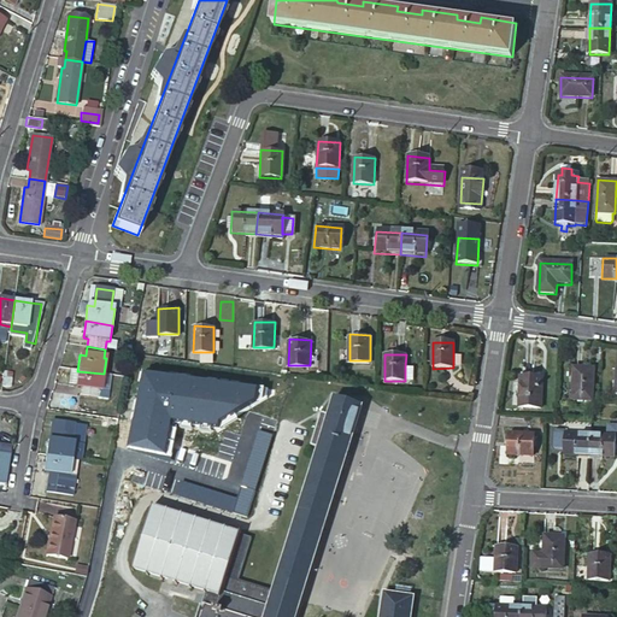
[(576,366),(574,400),(594,400),(595,368),(576,366)]
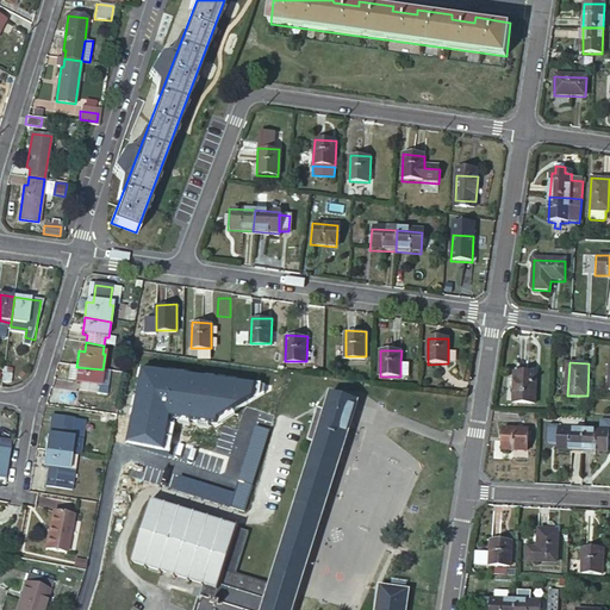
[(98,386),(110,388),(112,371),(103,369),(76,367),(75,380),(74,383),(80,384),(79,393),(97,396),(98,386)]
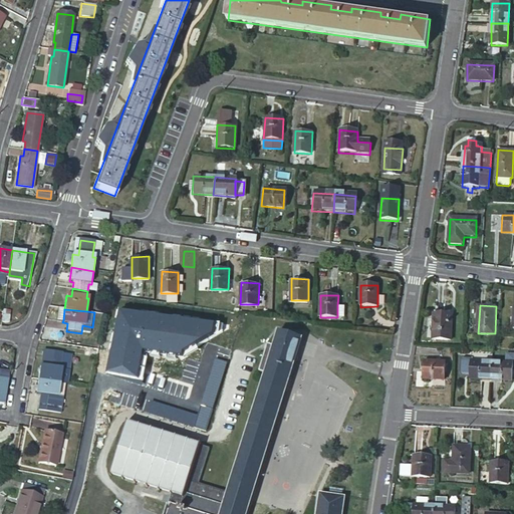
[(439,314),(438,340),(456,341),(457,315),(439,314)]
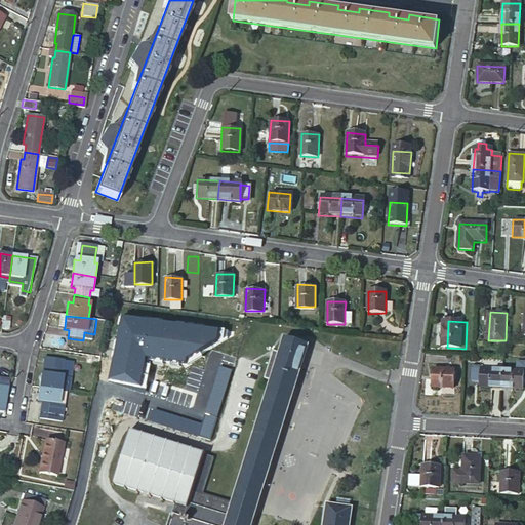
[(84,332),(83,340),(93,341),(94,334),(84,332)]
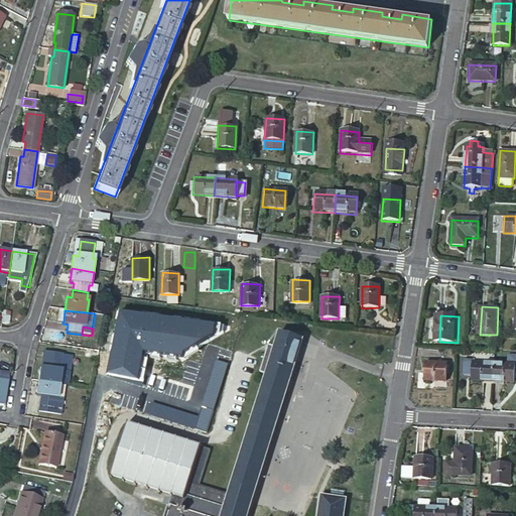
[(185,500),(171,496),(169,504),(171,505),(168,515),(249,515),(254,501),(303,340),(292,336),(280,332),(275,347),(270,346),(261,374),(266,375),(229,495),(190,483),(185,500)]
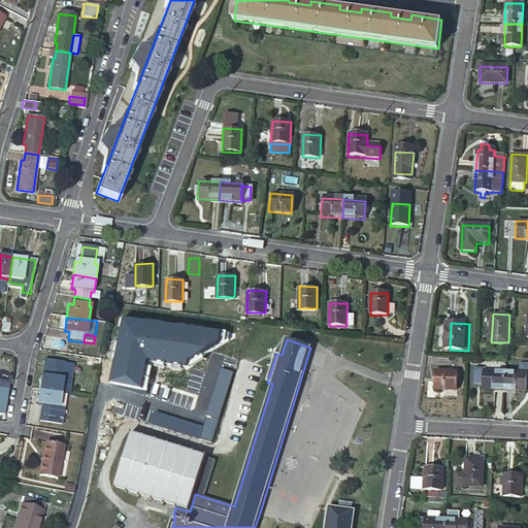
[(41,373),(39,388),(62,392),(65,377),(62,377),(64,361),(45,359),(42,373),(41,373)]
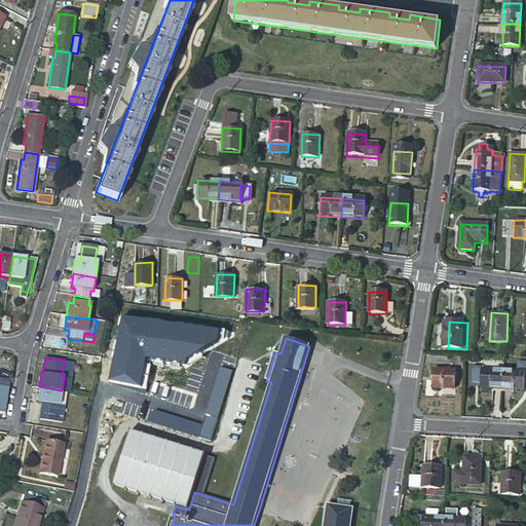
[(70,361),(64,360),(62,376),(65,376),(68,377),(70,361)]
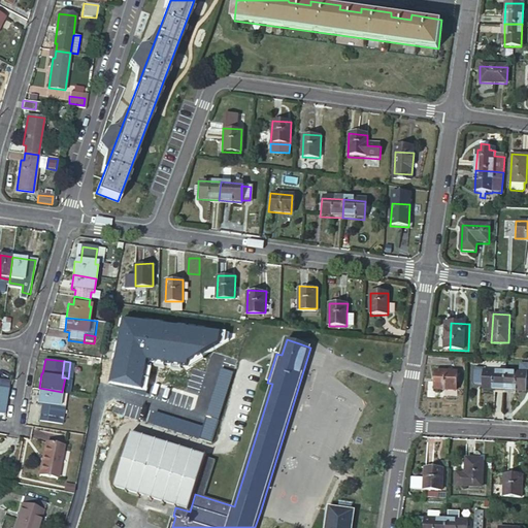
[(504,391),(505,372),(483,371),(483,370),(475,369),(472,372),(471,385),(474,388),(482,388),(482,390),(504,391)]
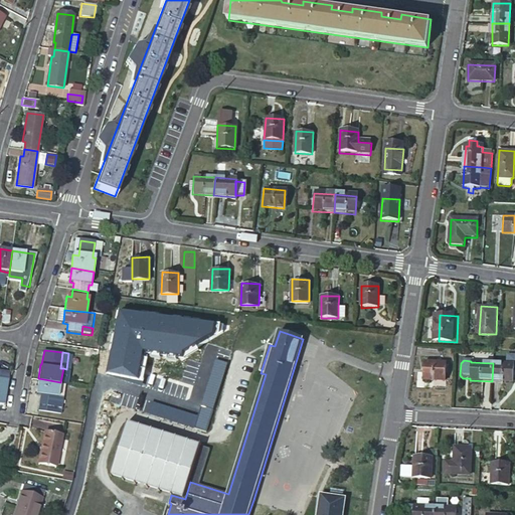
[(425,363),(424,380),(446,381),(447,364),(425,363)]
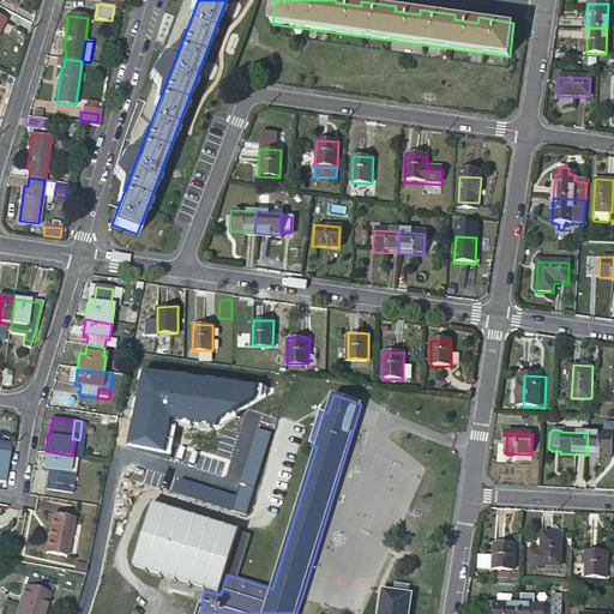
[(587,455),(613,457),(613,434),(588,433),(587,455)]
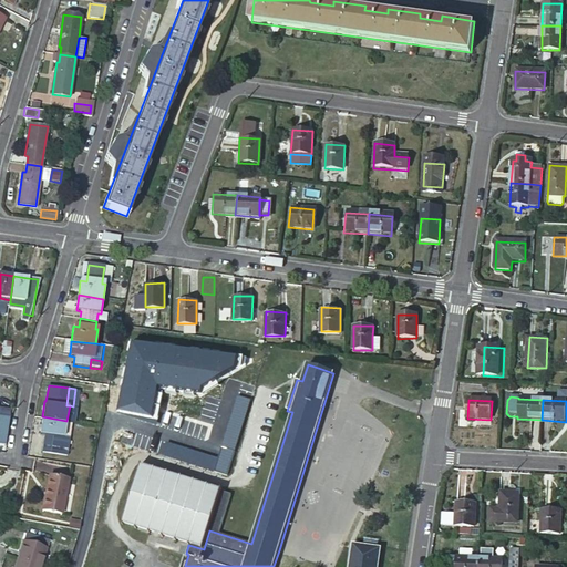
[(0,422),(8,424),(10,409),(0,408),(0,422)]
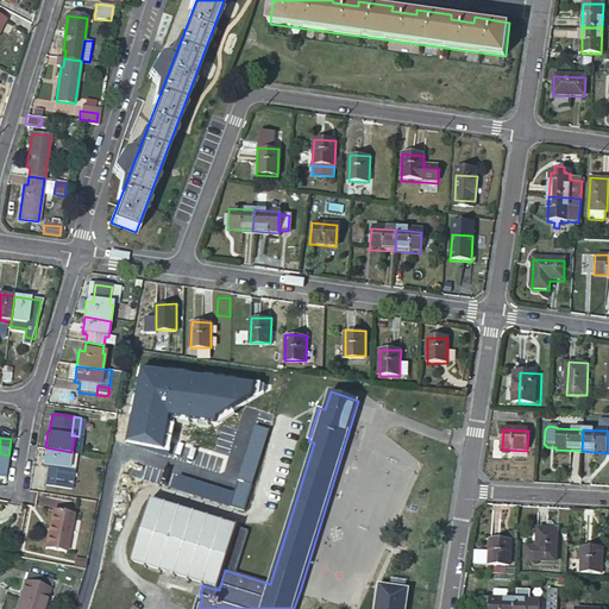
[(45,447),(43,463),(49,464),(46,485),(73,489),(75,469),(69,468),(71,452),(45,447)]
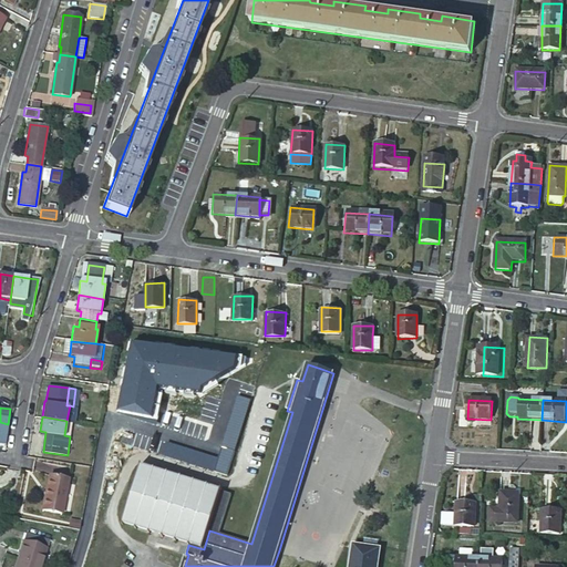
[(459,434),(453,439),(457,444),(463,440),(459,434)]
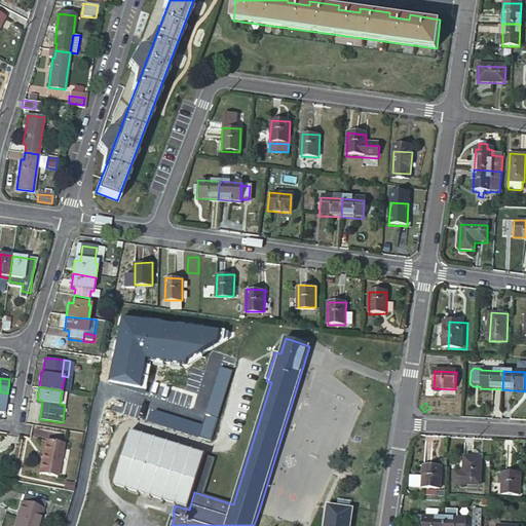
[(113,486),(175,505),(189,510),(194,492),(207,454),(130,430),(113,486)]
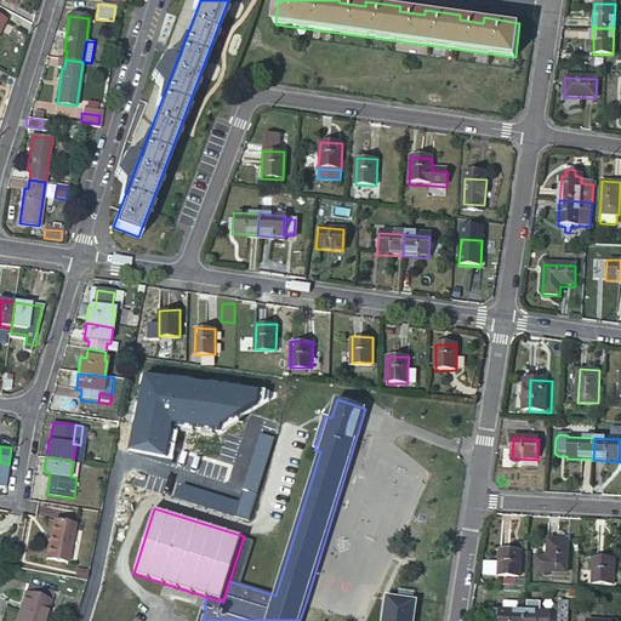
[(51,520),(44,559),(66,563),(73,525),(51,520)]
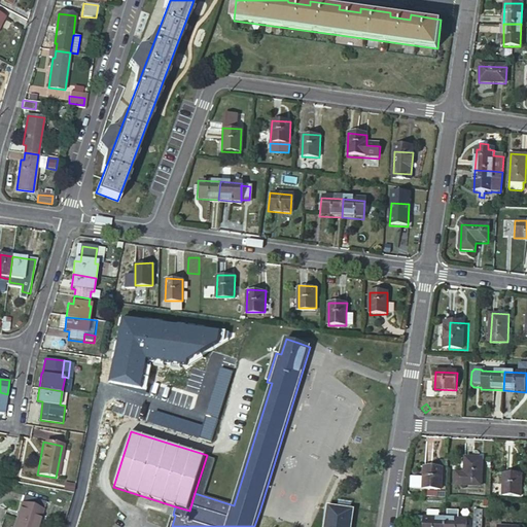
[(453,472),(453,485),(480,486),(481,458),(463,457),(463,473),(453,472)]
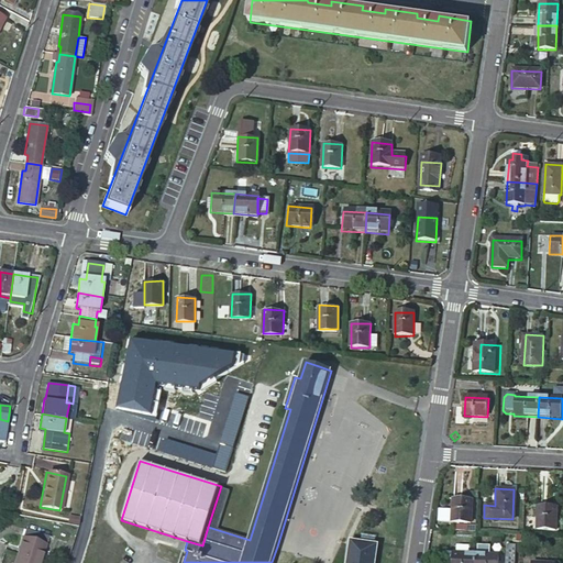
[(453,497),(451,521),(471,522),(472,498),(453,497)]
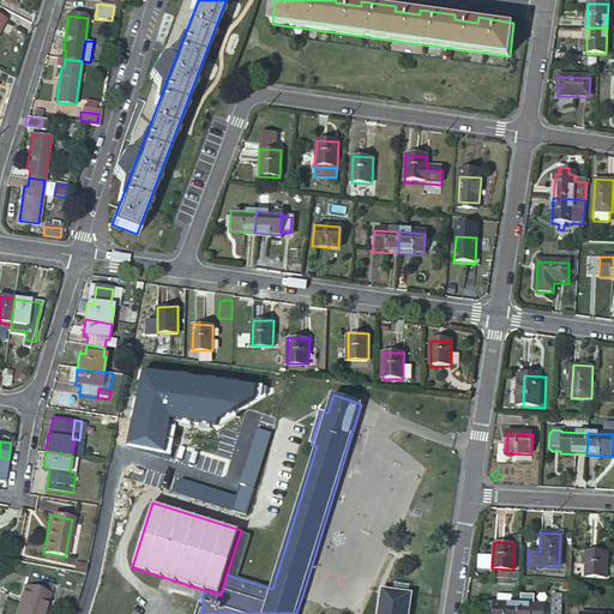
[(587,549),(585,577),(606,577),(607,551),(587,549)]
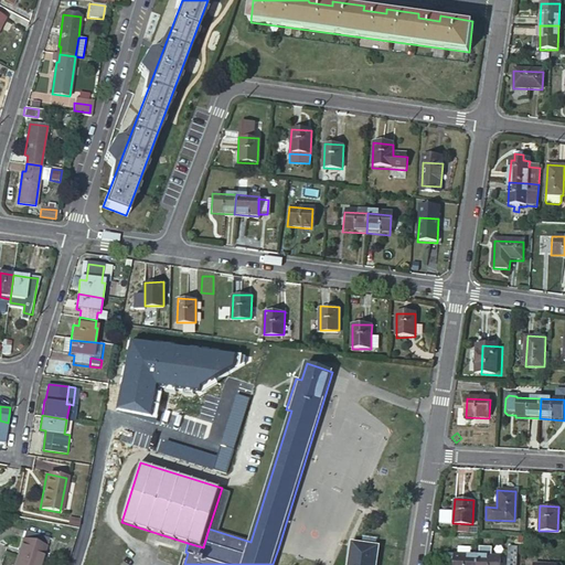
[(25,531),(23,537),(48,545),(50,539),(25,531)]
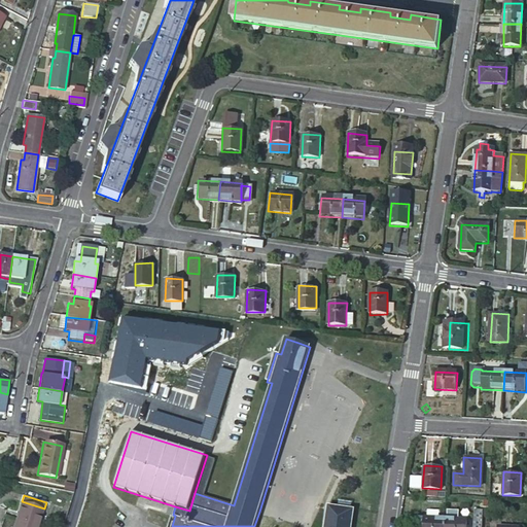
[(15,520),(38,526),(44,508),(22,501),(15,520)]
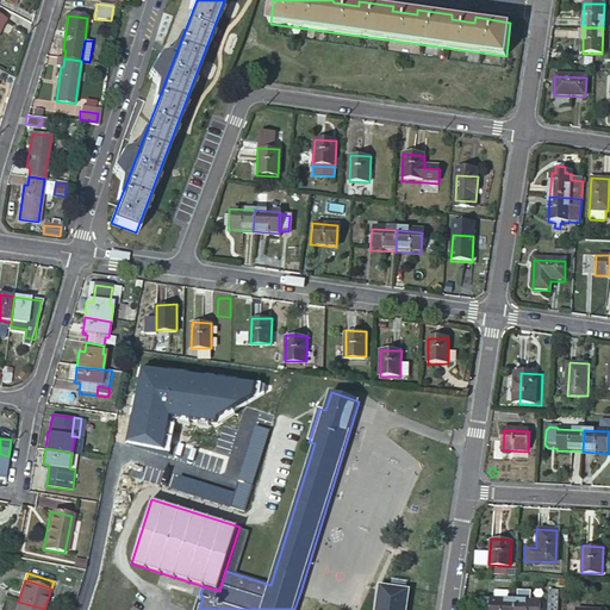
[(514,609),(539,609),(540,601),(529,599),(529,590),(518,589),(518,599),(515,599),(514,609)]
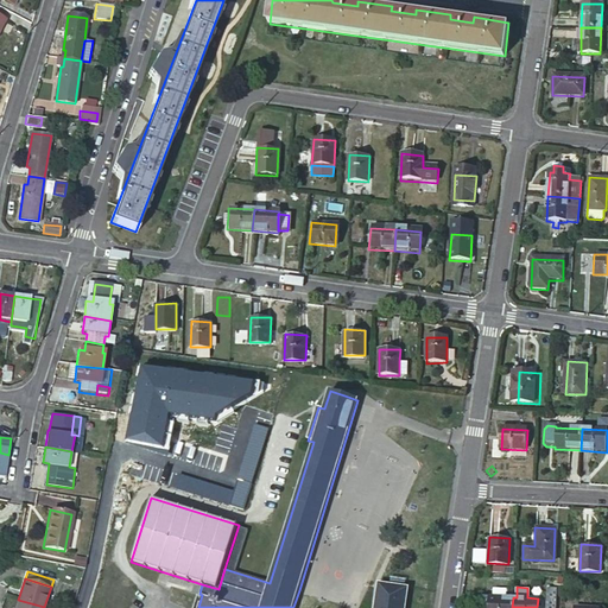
[(545,588),(544,607),(553,607),(555,589),(545,588)]
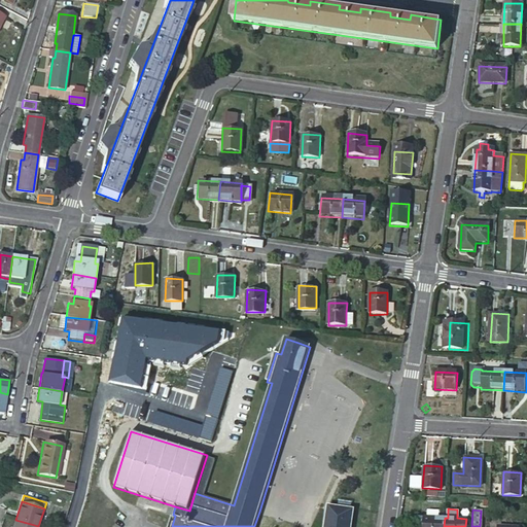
[(424,516),(423,526),(444,526),(445,518),(427,516),(424,516)]
